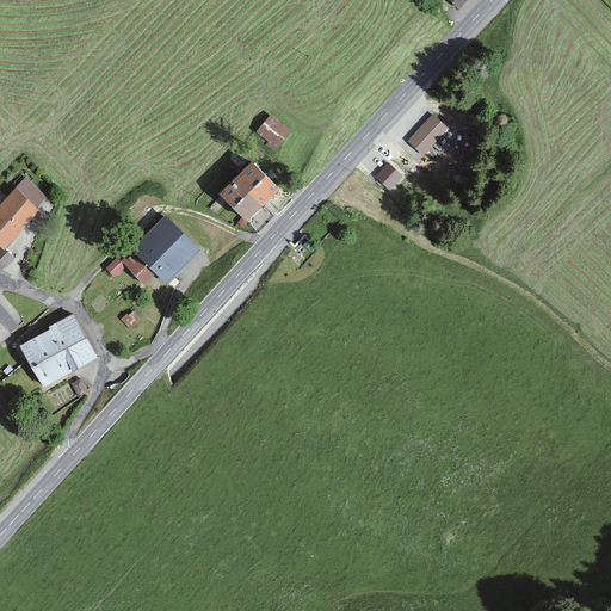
[(446,0),(458,12),(469,0),(446,0)]
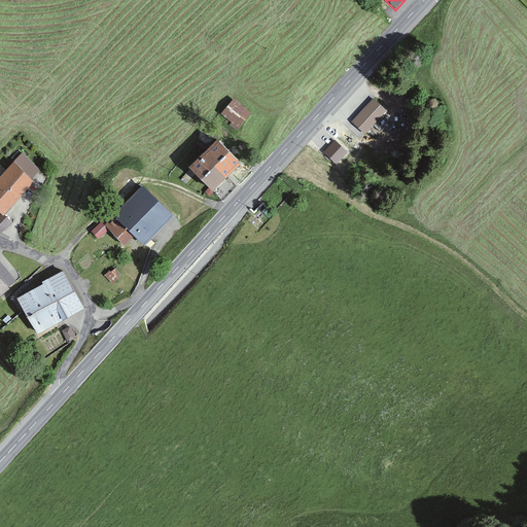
[(243,125),(255,112),(239,97),(226,109),(243,125)]
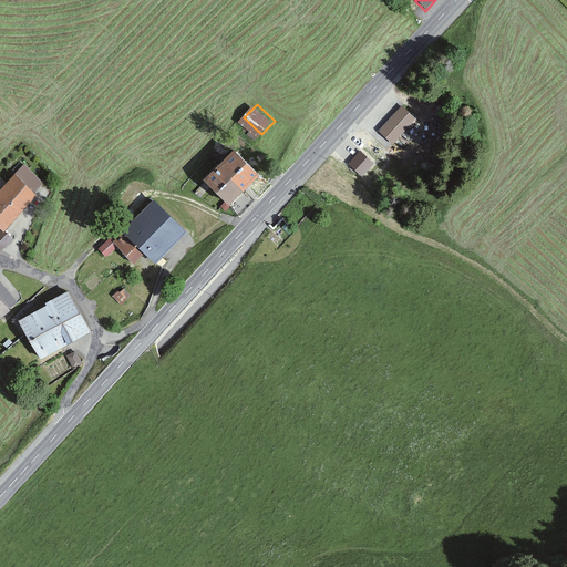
[(393,145),(419,121),(404,106),(379,131),(393,145)]
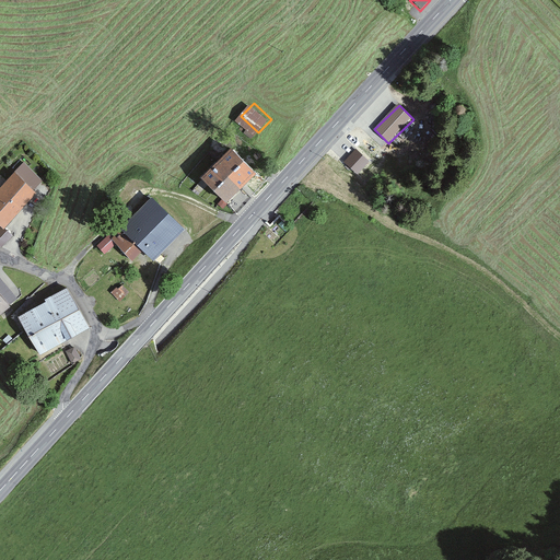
[(191,173),(220,203),(252,174),(223,143),(191,173)]
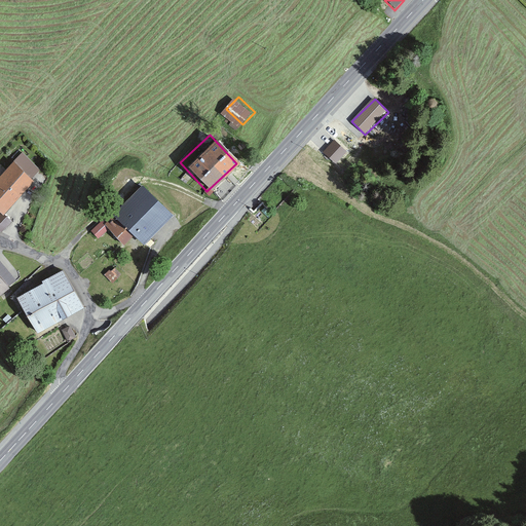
[(336,138),(324,151),(336,163),(348,150),(336,138)]
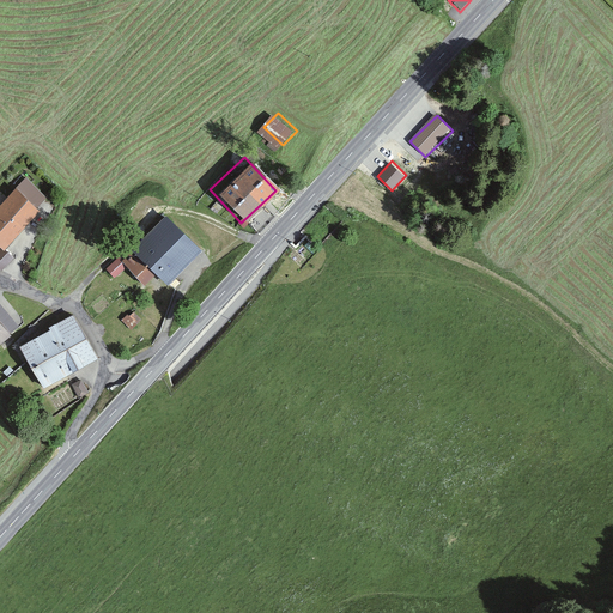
[(0,273),(13,259),(1,248),(37,212),(13,188),(0,200),(0,273)]
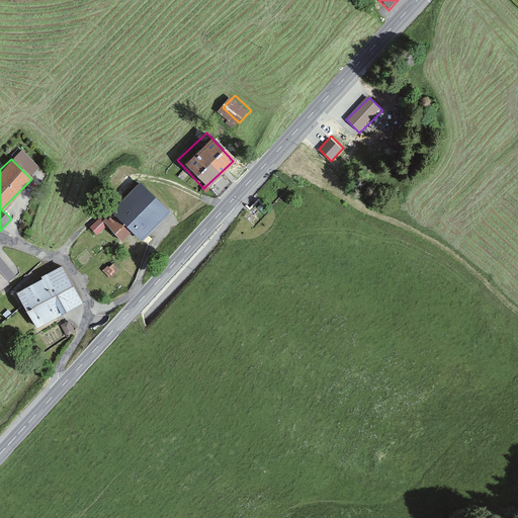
[(138,242),(170,212),(142,180),(98,220),(118,243),(130,233),(138,242)]
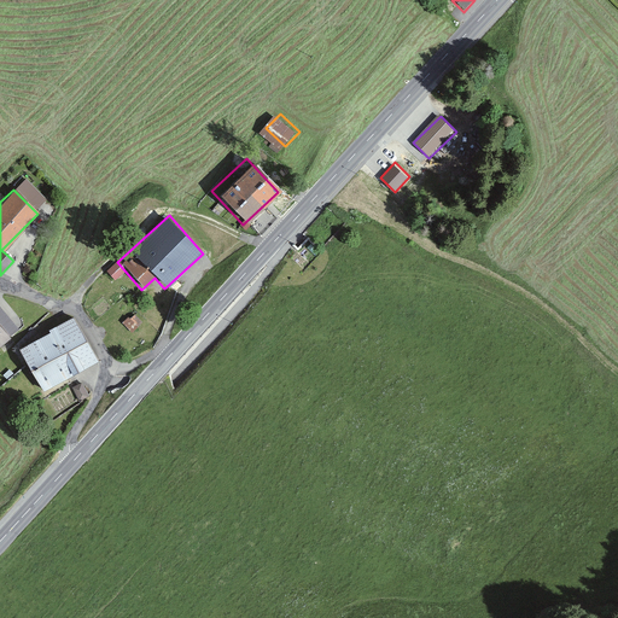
[(41,394),(98,361),(71,316),(16,349),(41,394)]
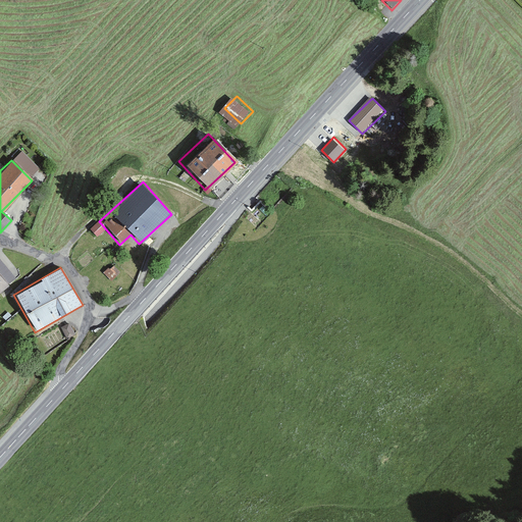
[(0,291),(9,283),(0,271),(0,291)]
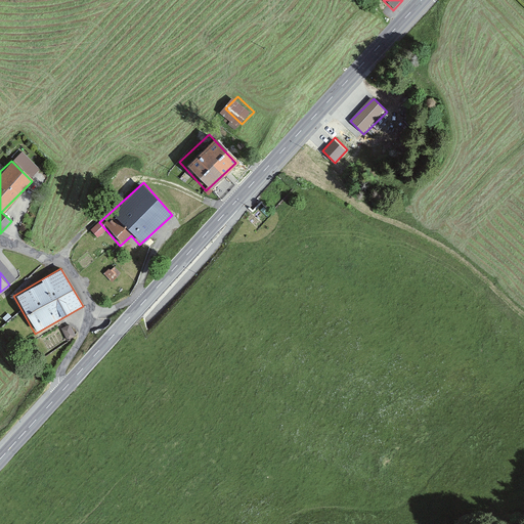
All buildings are outlined.
